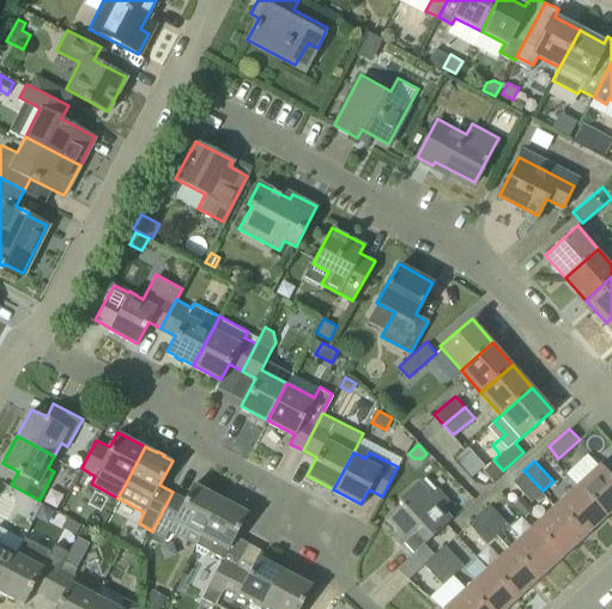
[(576,483),(606,515),(611,509),(611,475),(599,462),(576,483)]
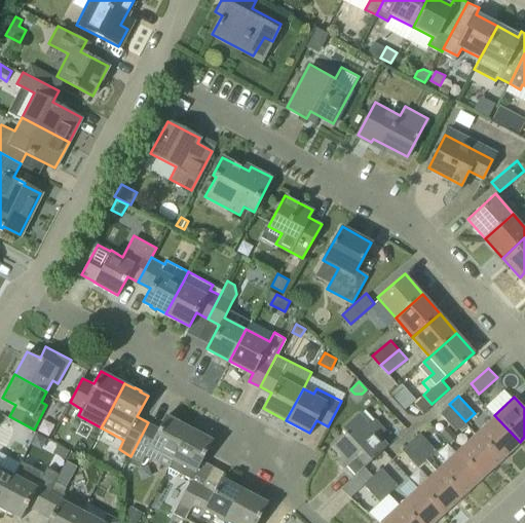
[(410,401),(409,412),(421,413),(422,401),(410,401)]
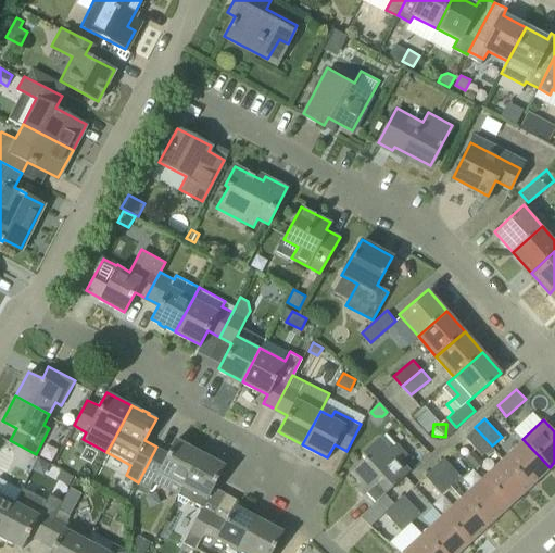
[(465,436),(482,454),(492,445),(475,427),(465,436)]
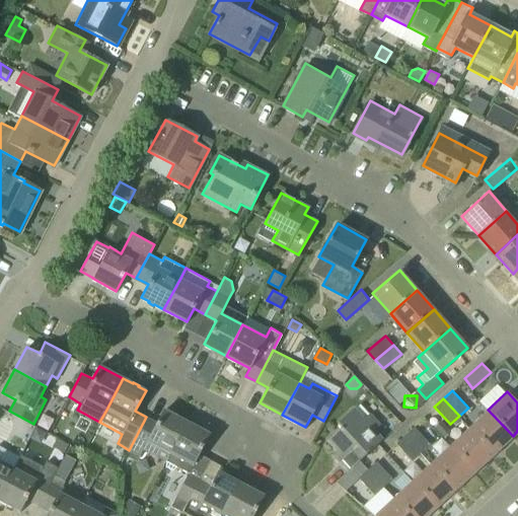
[(340,460),(348,470),(360,459),(383,438),(376,429),(381,424),(370,412),(363,418),(355,408),(338,423),(342,427),(328,439),(344,456),(340,460)]
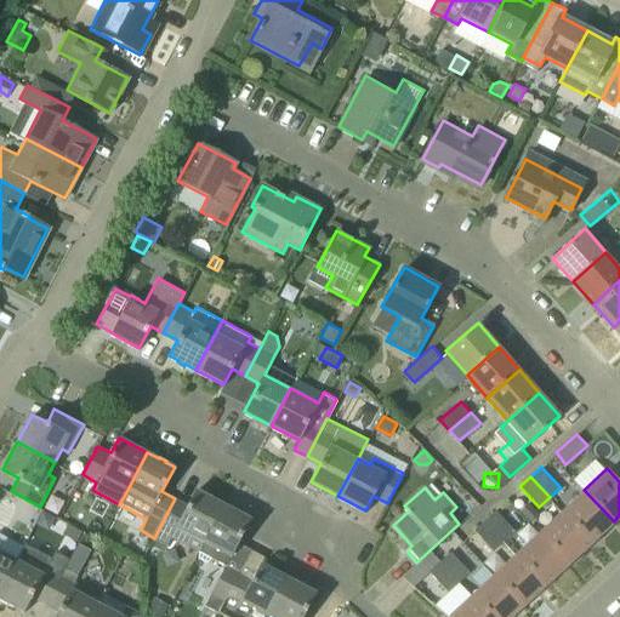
[(166,544),(170,537),(199,552),(223,504),(195,490),(188,504),(175,498),(154,538),(166,544)]
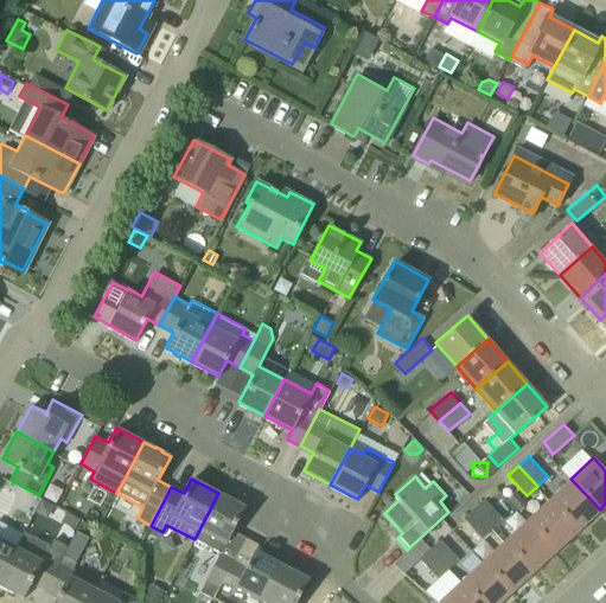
[(549,499),(578,531),(600,510),(571,479),(549,499)]
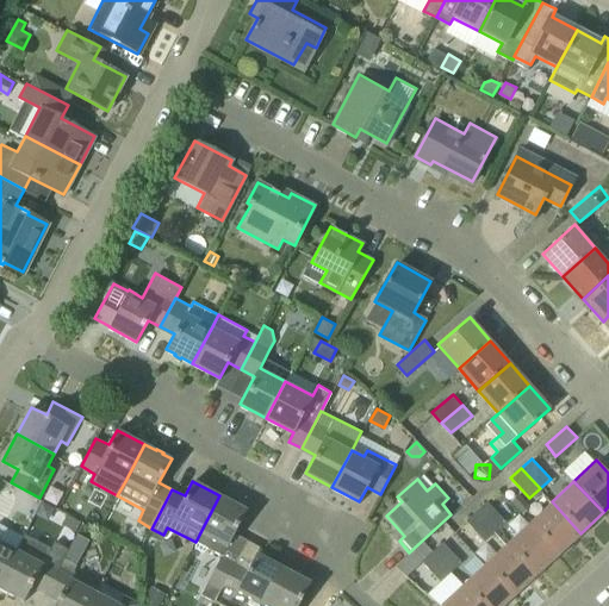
[(519,493),(510,500),(522,513),(530,506),(519,493)]
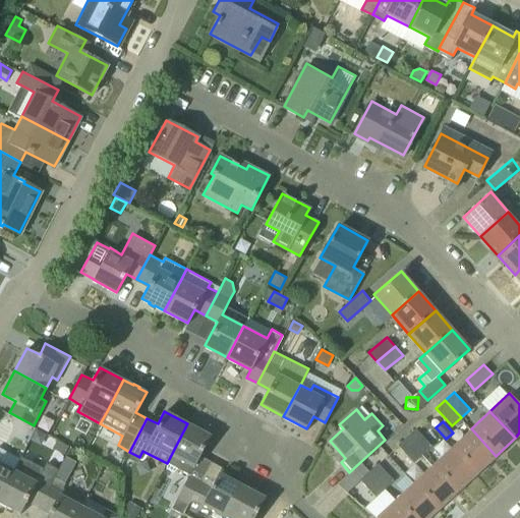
[(167,463),(189,475),(189,474),(194,466),(211,436),(203,432),(204,429),(197,427),(197,428),(187,423),(167,463)]
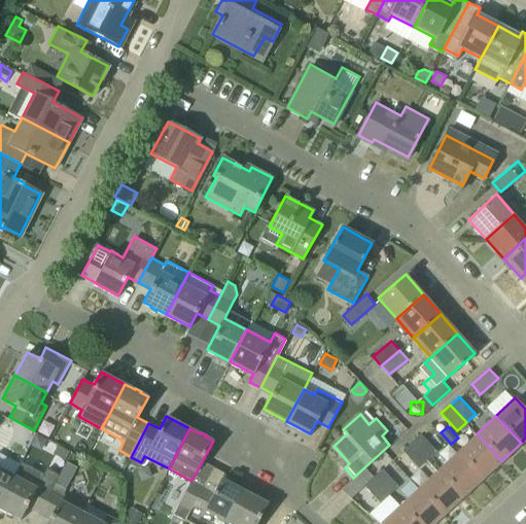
[(436,450),(422,433),(420,432),(411,441),(427,458),(436,450)]
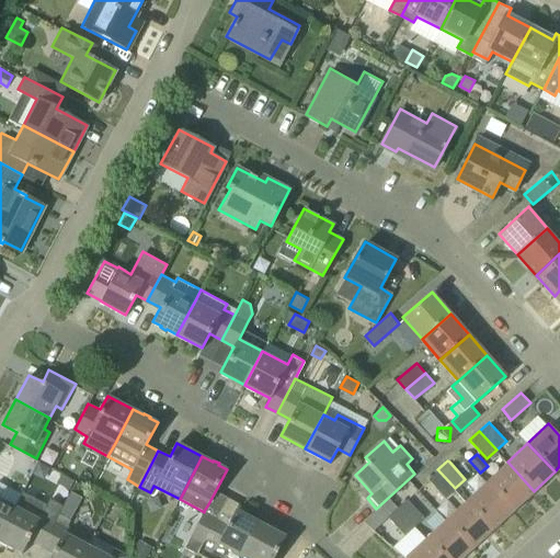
[(487,480),(513,510),(534,491),(507,462),(487,480)]
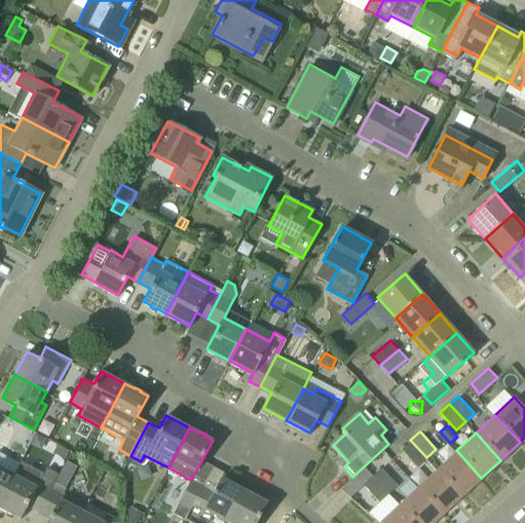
[(401,448),(403,450),(417,465),(426,457),(410,440),(401,448)]
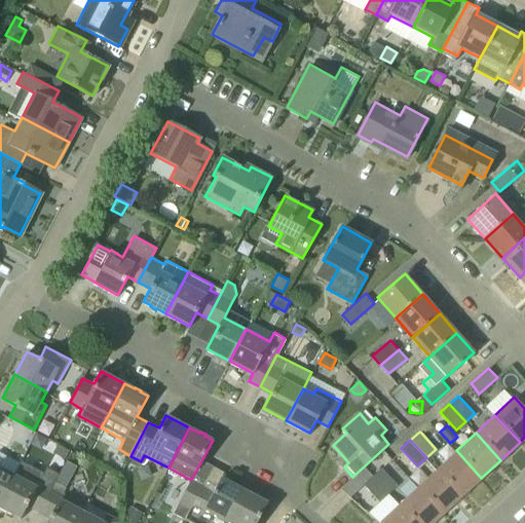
[(66,458),(70,449),(58,443),(53,451),(66,458)]
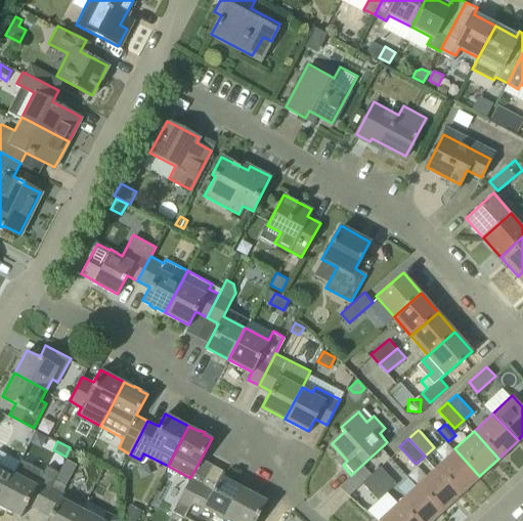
[(435,466),(461,493),(479,476),(454,448),(435,466)]
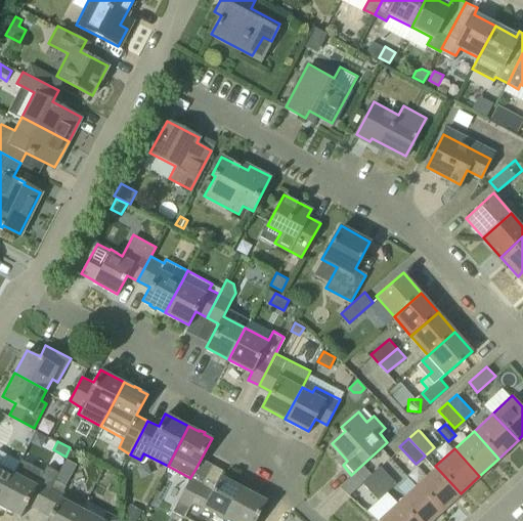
[(22,459),(14,472),(0,497),(0,505),(20,516),(28,503),(39,509),(55,479),(59,471),(47,465),(44,471),(22,459)]
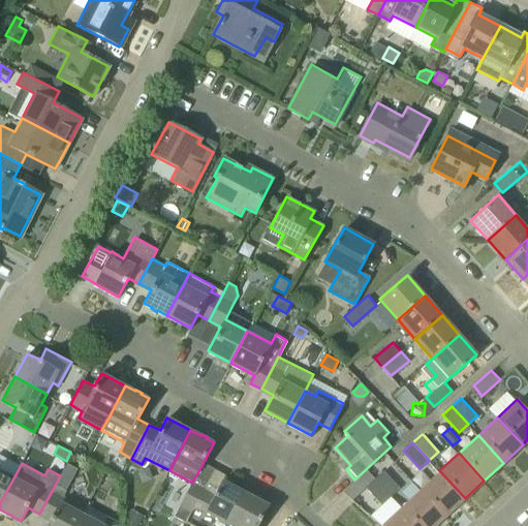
[(0,502),(14,476),(0,468),(0,502)]
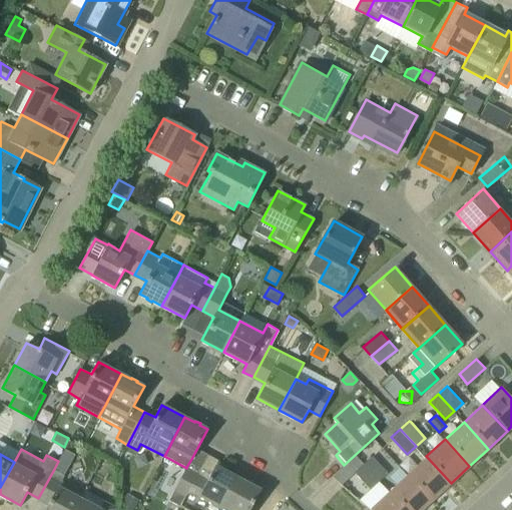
[(341,485),(342,484),(355,472),(370,488),(379,480),(363,463),(364,463),(356,454),(344,465),(332,476),(341,485)]
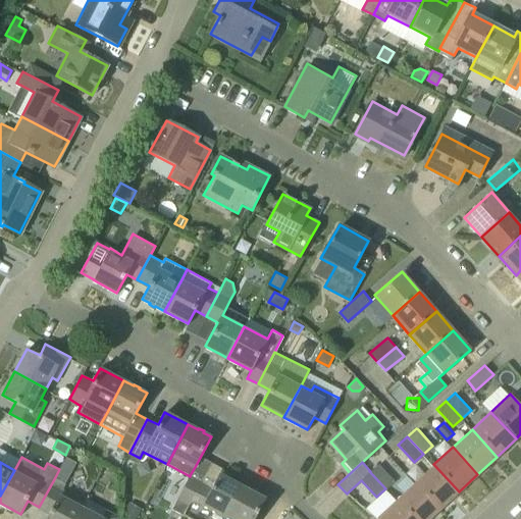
[(369,471),(385,488),(395,480),(378,463),(370,471),(369,471)]
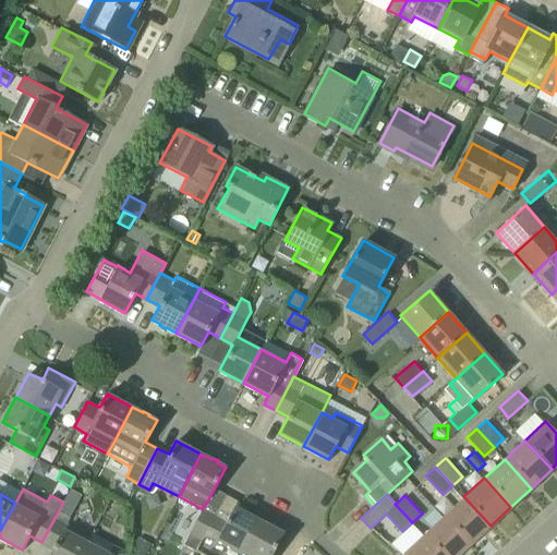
[(443,516),(470,545),(491,526),(463,496),(443,516)]
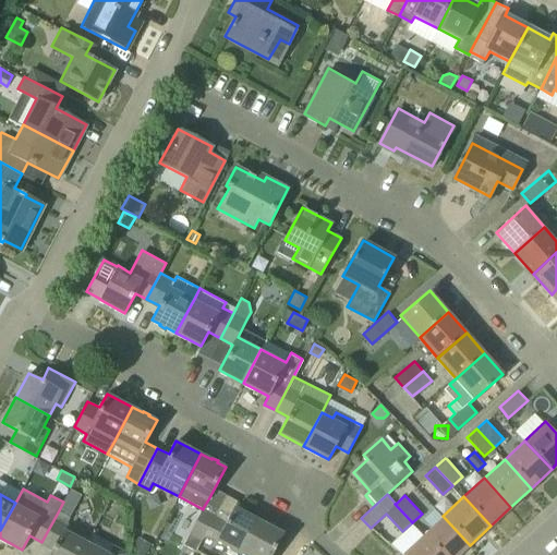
[(71,516),(76,506),(65,499),(60,509),(71,516)]
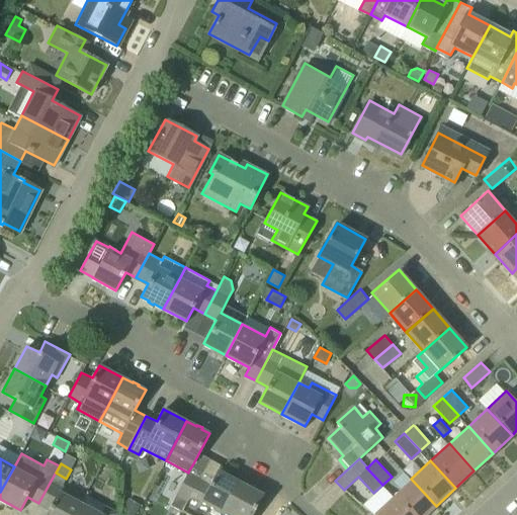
[(241,483),(218,470),(210,483),(199,477),(182,510),(191,514),(204,514),(207,513),(209,514),(224,514),(225,514),(241,483)]
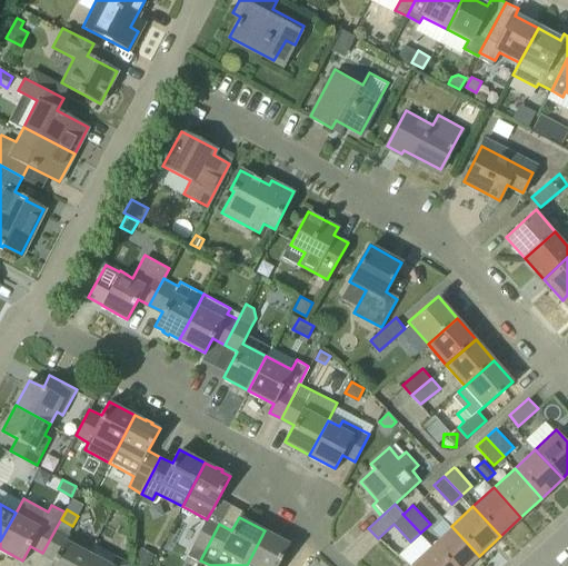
[(219,524),(207,518),(207,519),(193,545),(189,554),(200,560),(219,524)]
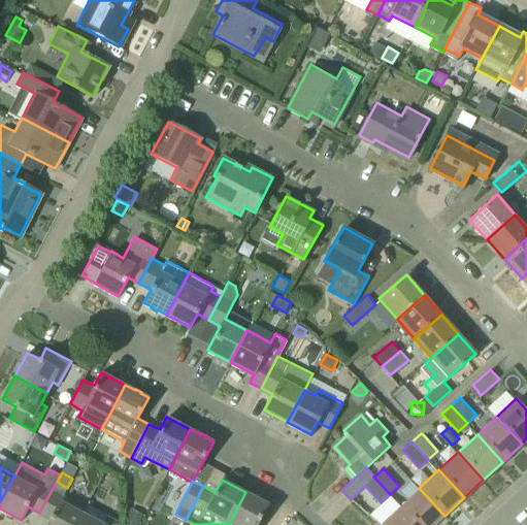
[(46,524),(77,524),(85,512),(88,506),(66,495),(69,489),(56,483),(39,513),(50,519),(46,524)]
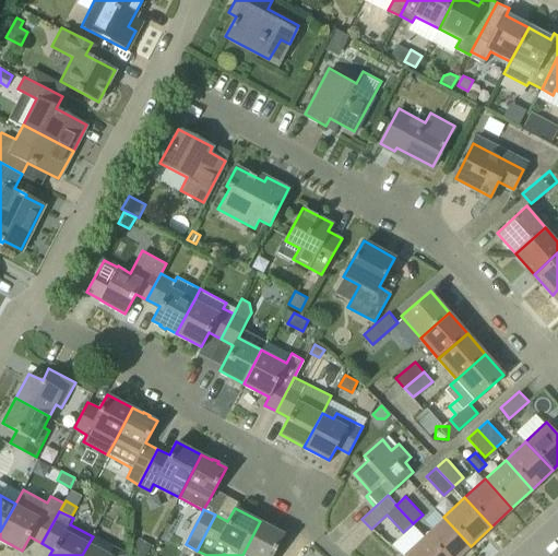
[(424,535),(442,555),(459,555),(471,546),(443,517),(424,535)]
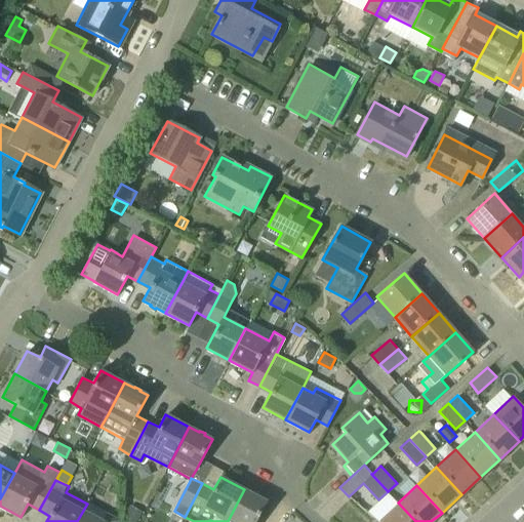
[(255,521),(268,502),(259,497),(260,495),(254,492),(254,494),(244,489),(228,521),(229,521),(255,521)]
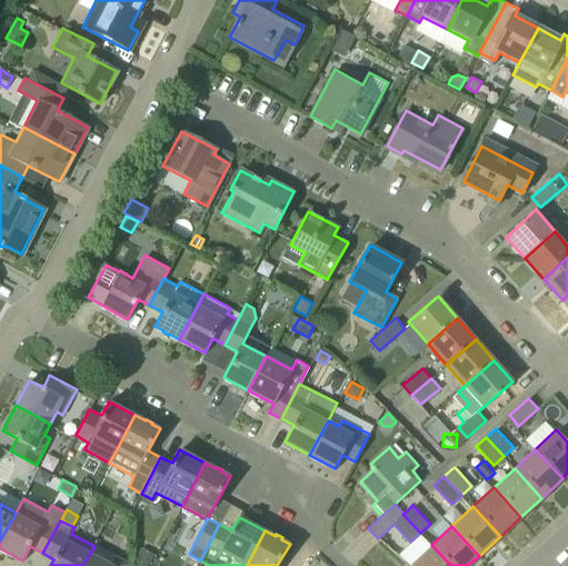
[(91,552),(83,565),(131,565),(133,563),(117,555),(96,544),(95,546),(91,552)]
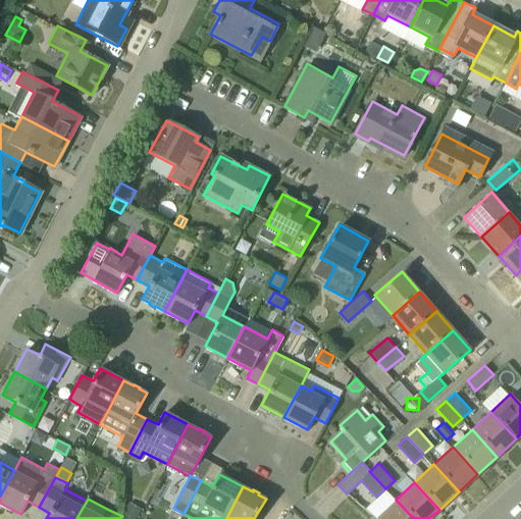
[(376,518),(377,518),(413,518),(396,500),(376,518)]
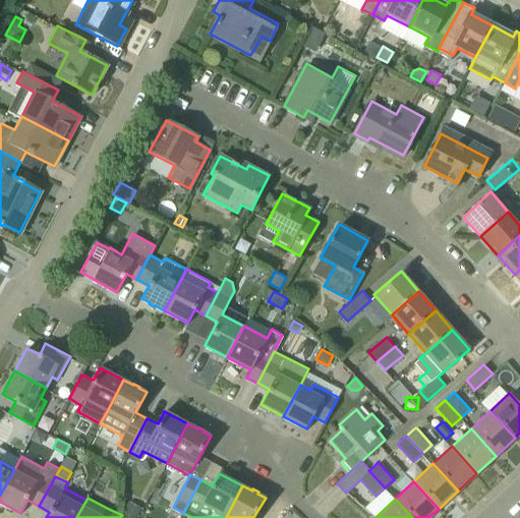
[(129,501),(122,514),(129,517),(136,517),(142,507),(129,501)]
